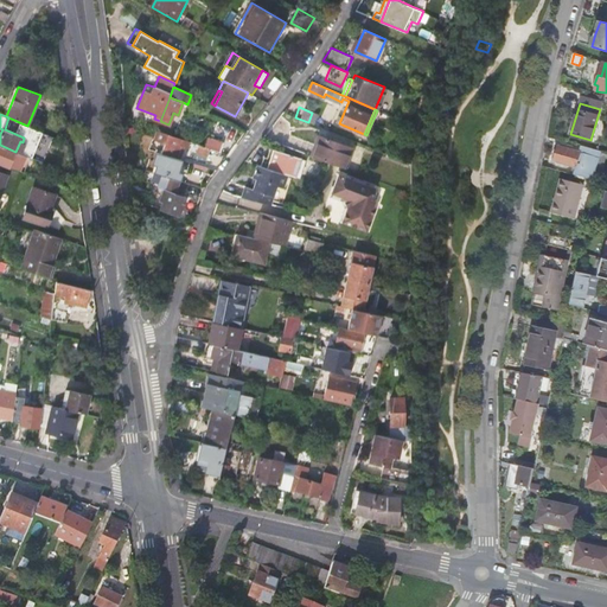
[(179,145),(184,147),(193,149),(195,144),(157,131),(153,139),(165,142),(163,153),(176,158),(179,145)]
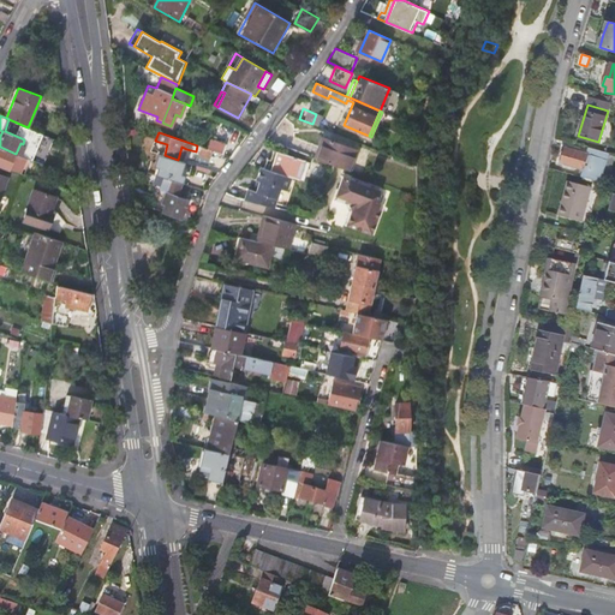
[(322,137),(315,157),(334,165),(351,171),(358,150),(322,137)]
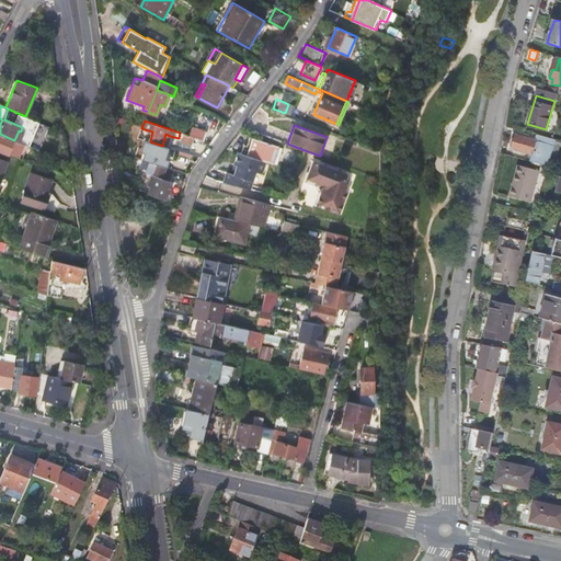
[(198,138),(207,141),(210,133),(199,129),(196,138),(198,138)]
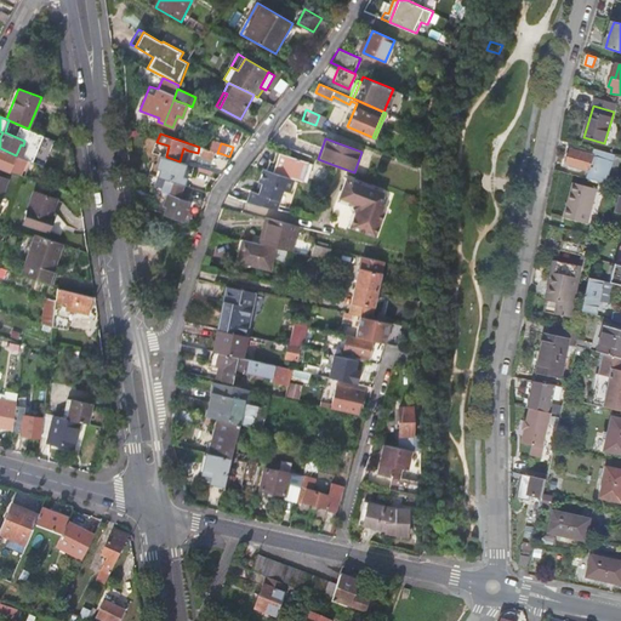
[(0,165),(23,175),(30,160),(16,155),(0,148),(0,165)]
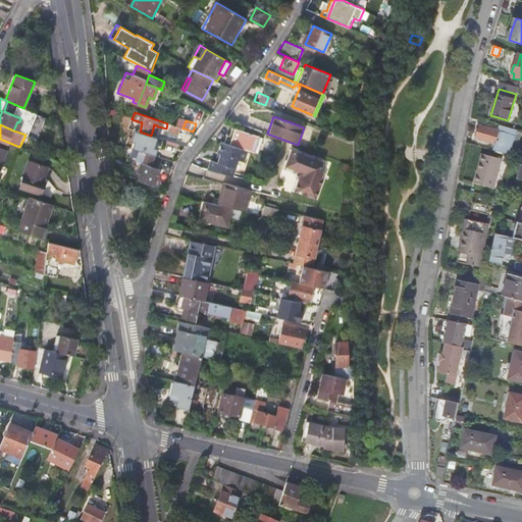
[(496,151),(510,155),(511,155),(514,145),(518,131),(500,126),(499,131),(494,131),(496,127),(484,124),(481,126),(478,139),(498,145),(496,151)]
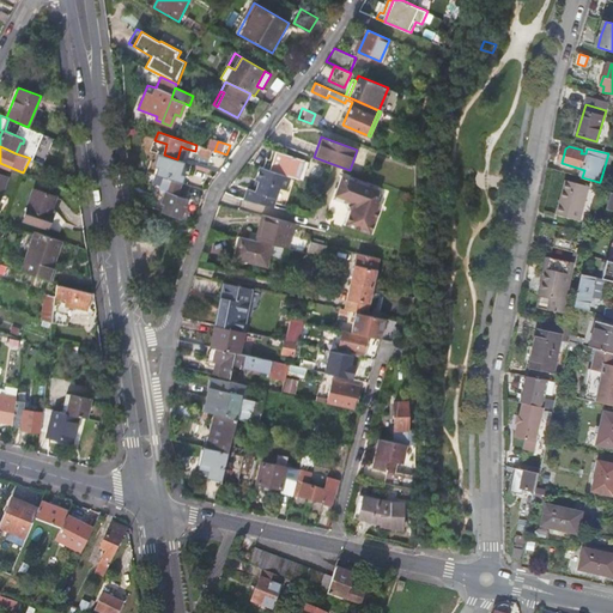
[(217,151),(214,151),(206,147),(202,156),(214,159),(217,151)]
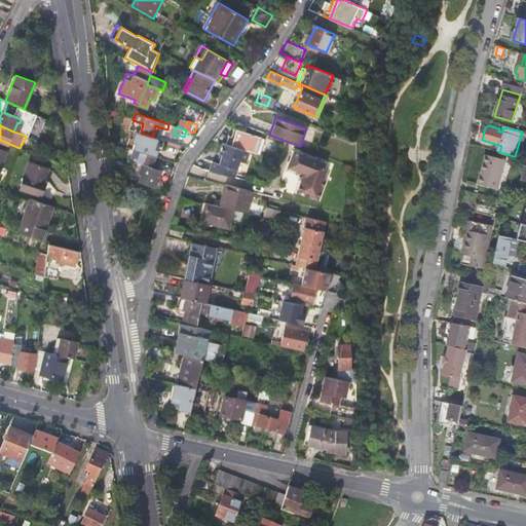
[(225,143),(256,153),(256,152),(261,137),(259,136),(250,134),(234,128),(231,137),(228,136),(225,143)]
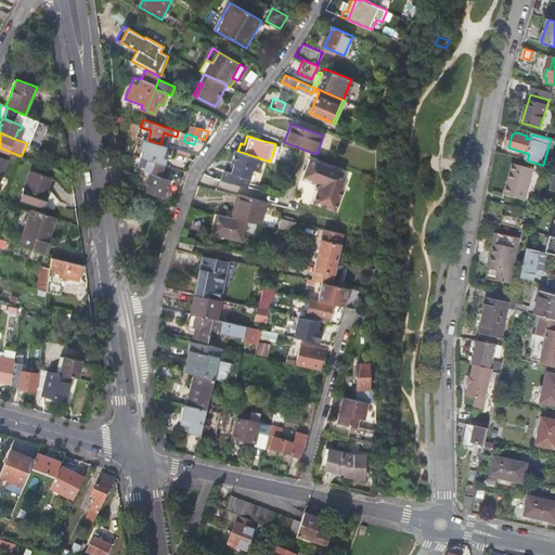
[(142,157),(169,165),(170,160),(167,159),(170,146),(165,145),(160,144),(149,140),(143,139),(141,149),(144,150),(142,157)]
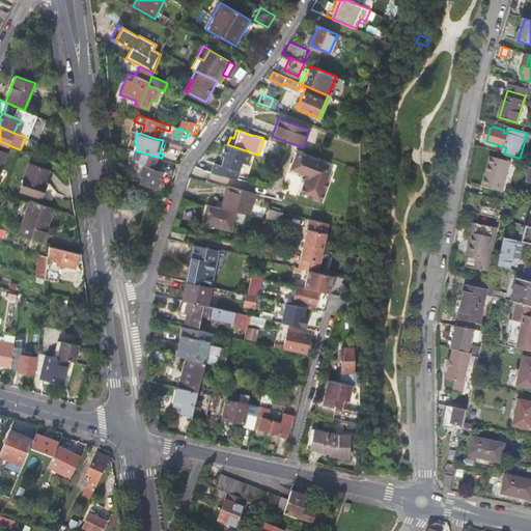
[(227,144),(225,144),(221,156),(224,157),(221,165),(215,163),(212,173),(236,179),(242,163),(247,165),(251,152),(227,144)]
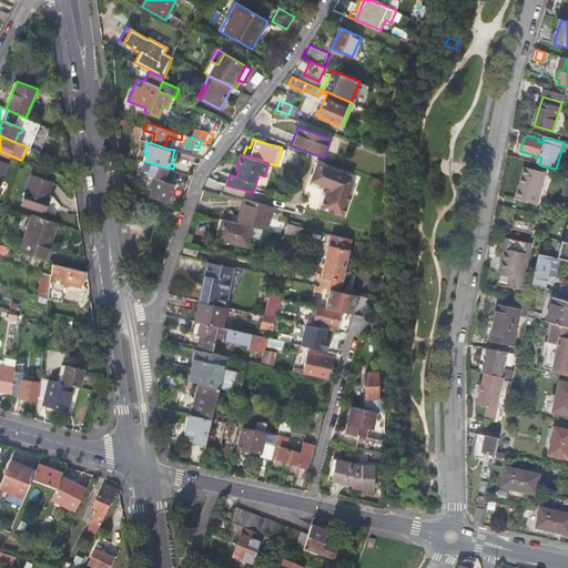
[(308,184),(320,189),(322,188),(325,194),(323,195),(318,208),(344,216),(352,194),(350,193),(352,189),(347,186),(351,176),(316,163),(308,184)]
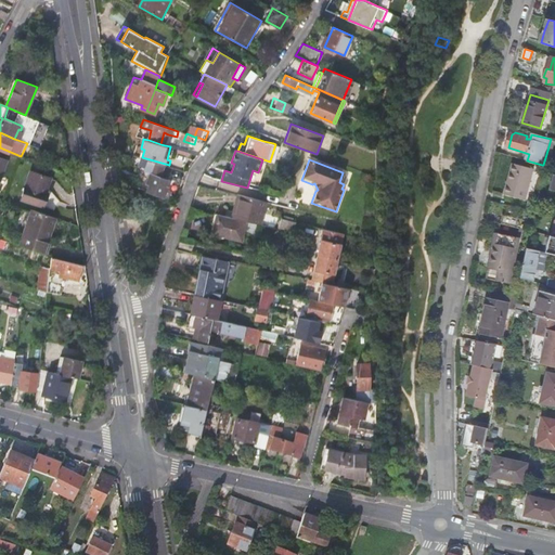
[(504,195),(525,201),(533,169),(513,164),(504,195)]
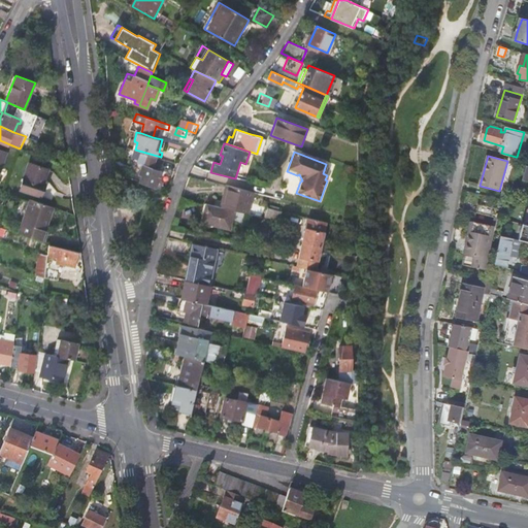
[(142,174),(139,180),(157,188),(161,177),(158,176),(162,163),(147,157),(139,173),(142,174)]
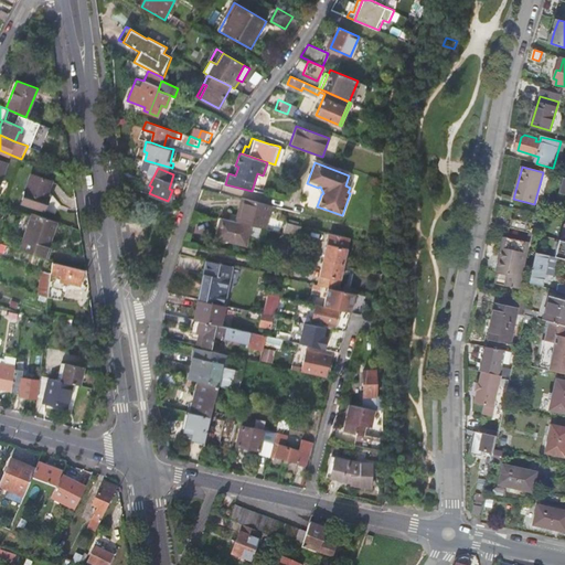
[(45,209),(53,180),(32,173),(22,201),(45,209)]
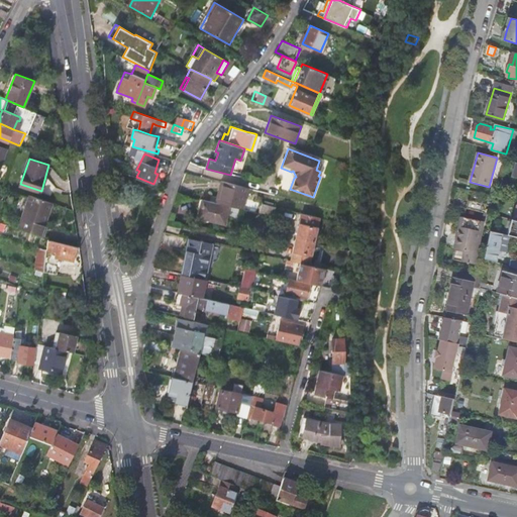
[(221,204),(226,183),(222,182),(217,203),(221,204)]
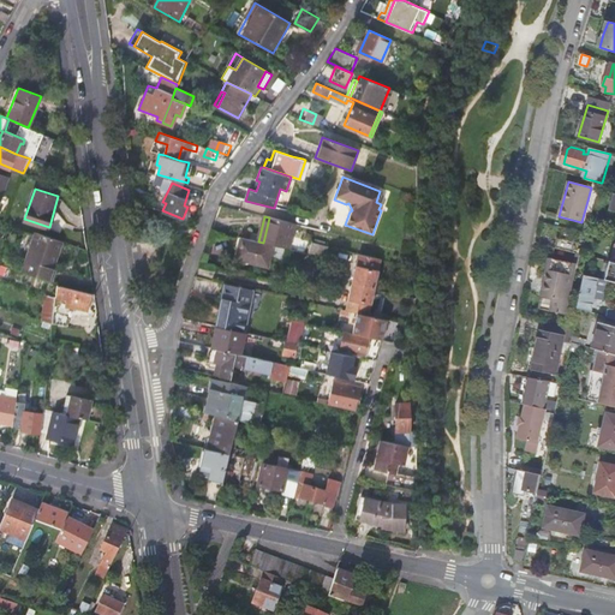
[(286,249),(292,222),(269,218),(263,243),(274,245),(286,249)]
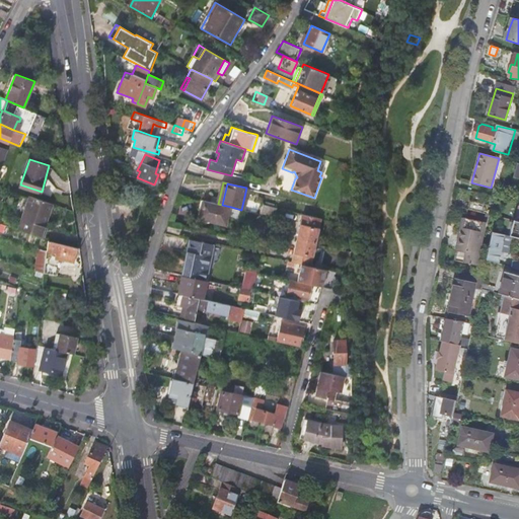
[(53,204),(31,197),(20,230),(44,238),(48,228),(46,227),(53,204)]
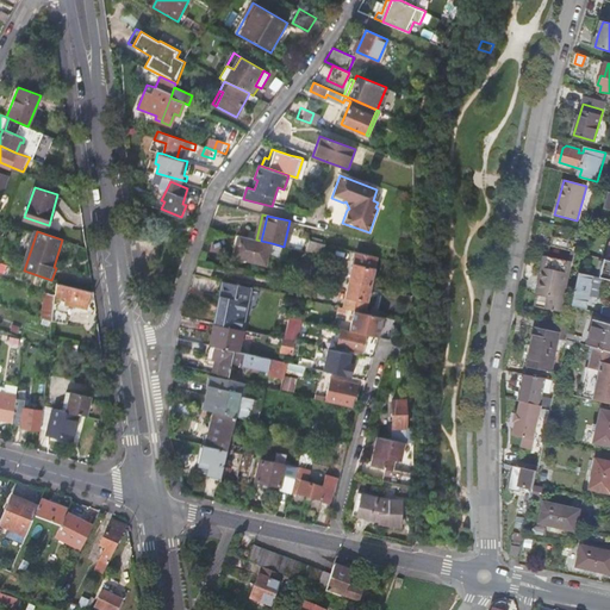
[(266,265),(272,243),(261,241),(256,240),(238,235),(234,256),(266,265)]
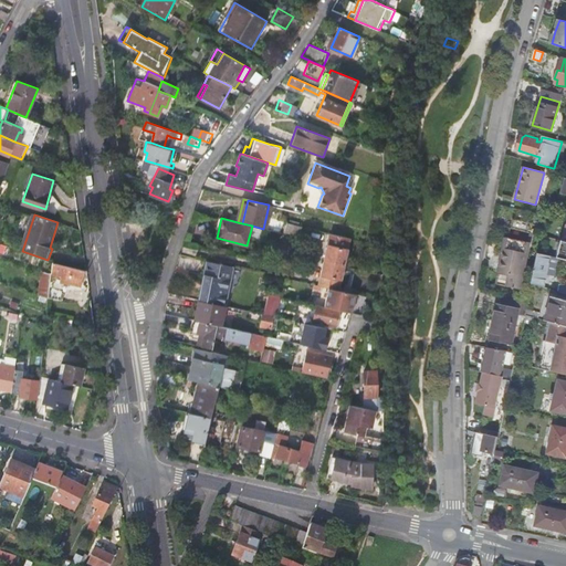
[(513,220),(511,228),(528,232),(531,223),(513,220)]
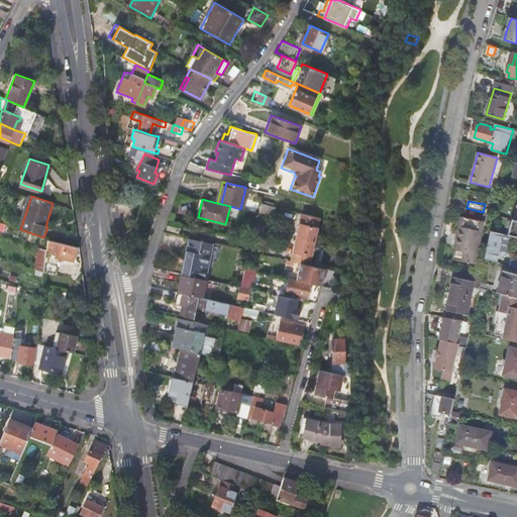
[(273,217),(276,206),(262,203),(262,205),(260,213),(273,217)]
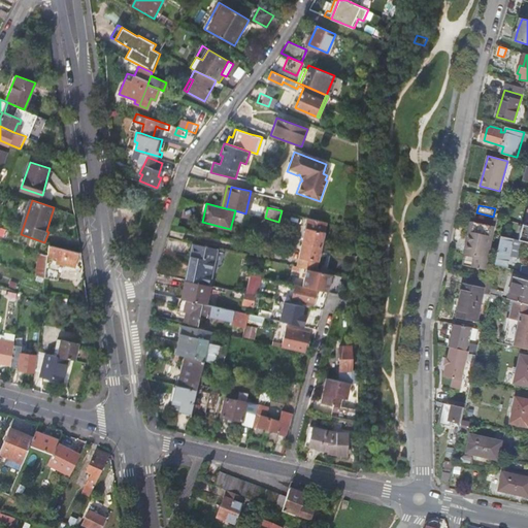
[(260,208),(258,217),(265,218),(267,209),(260,208)]
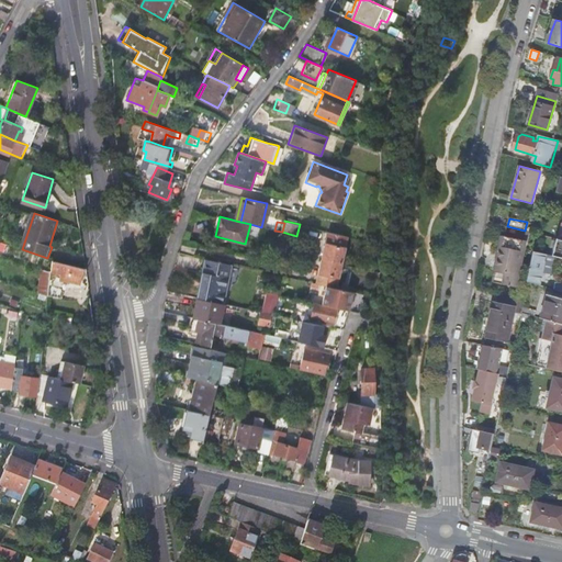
[(507,226),(505,226),(493,282),(517,288),(528,232),(525,231),(507,226)]
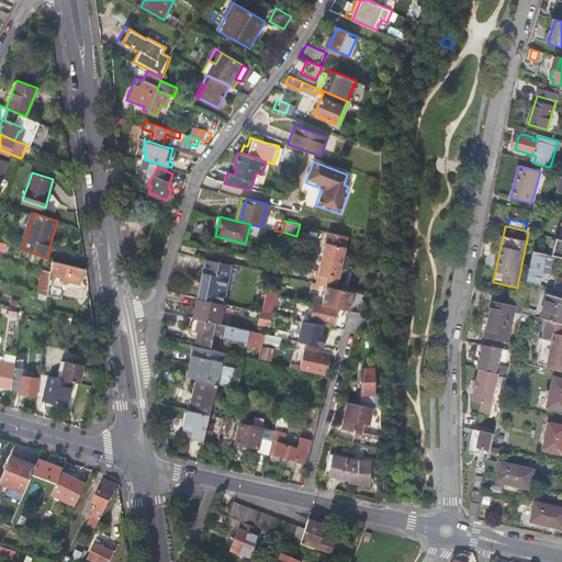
[(326,243),(345,248),(348,236),(328,232),(326,243)]
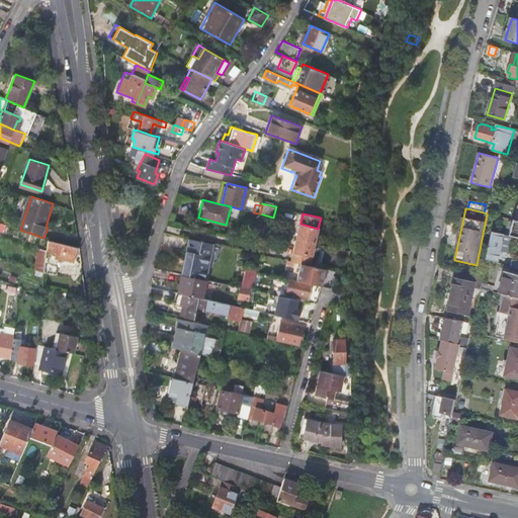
[(310,265),(318,229),(300,224),(291,261),(296,262),(310,265)]
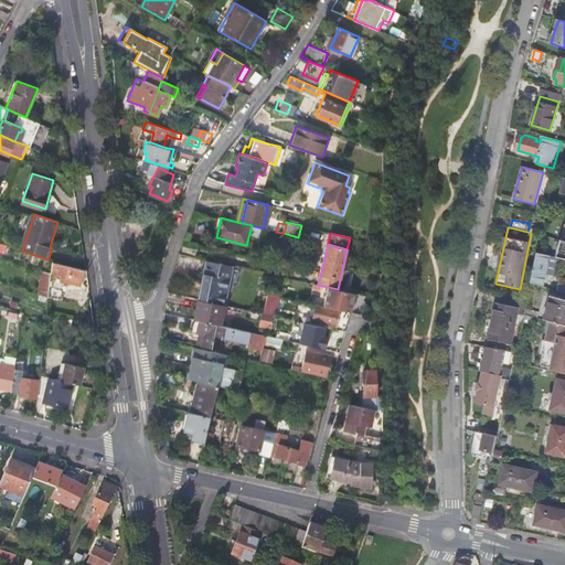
[(531,287),(543,289),(550,256),(539,253),(531,287)]
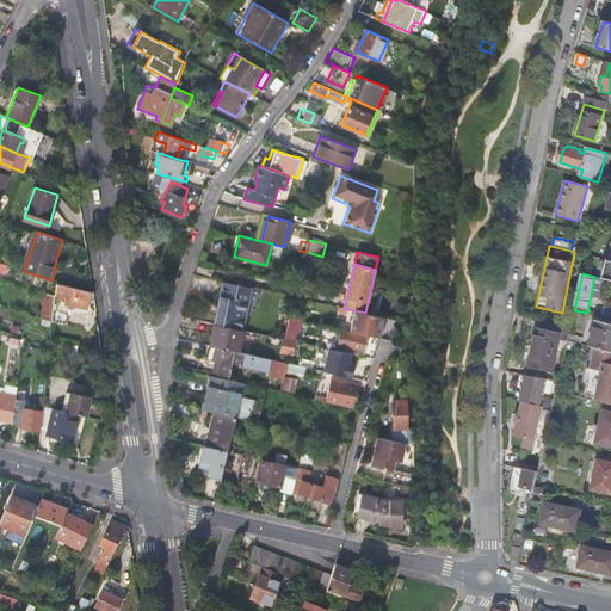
[(242,329),(250,287),(224,281),(218,307),(221,308),(221,312),(217,314),(215,323),(242,329)]
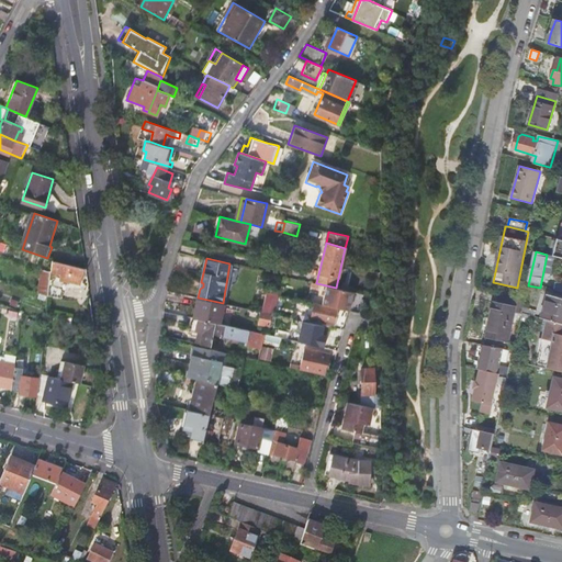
[(80,284),(85,269),(52,259),(51,276),(67,280),(80,284)]
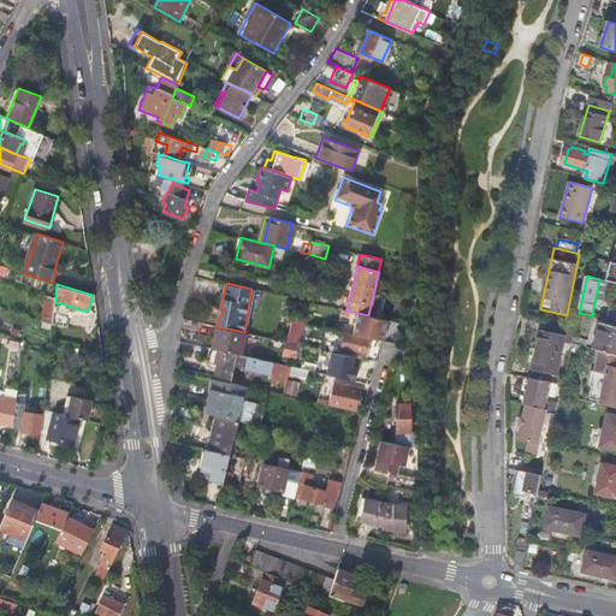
[(51,321),(55,296),(46,294),(42,320),(51,321)]
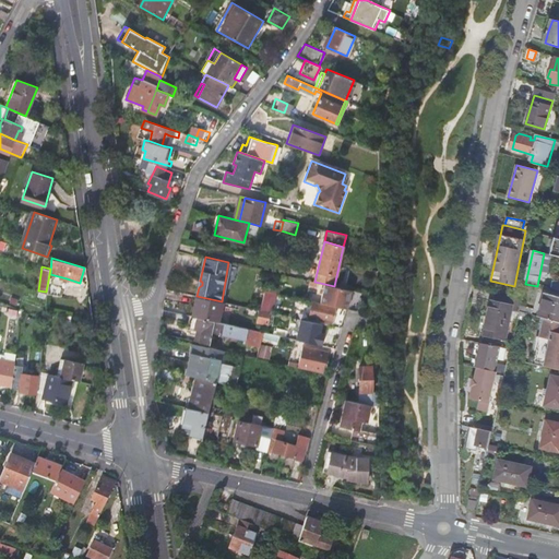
[(64,287),(67,278),(50,274),(49,284),(64,287)]
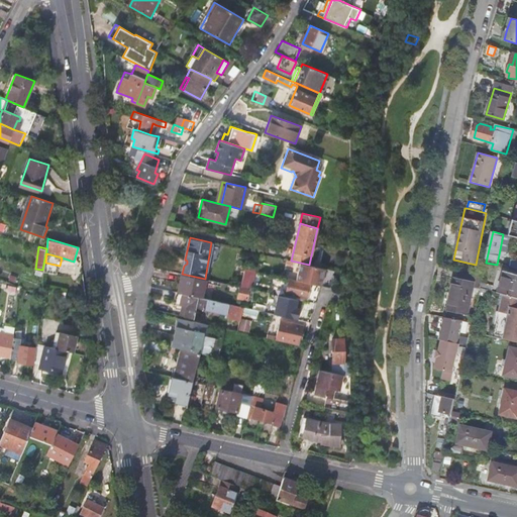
[(311,283),(341,290),(344,273),(309,265),(296,262),(295,266),(300,267),(297,280),(311,283)]
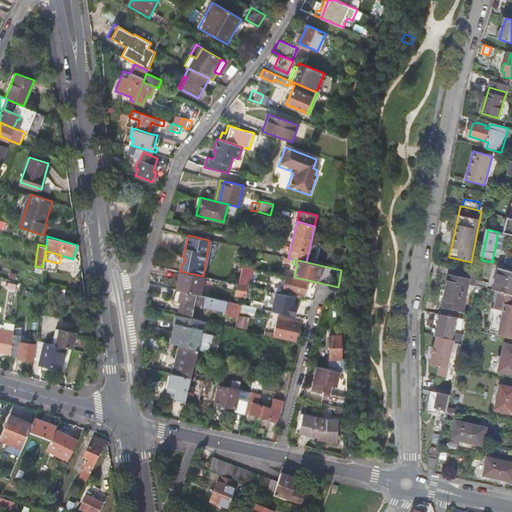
[(45,260),(44,269),(57,272),(59,263),(45,260)]
